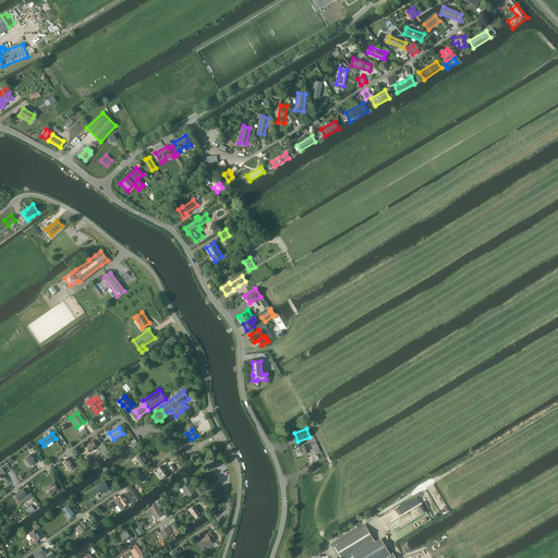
[(91,452),(97,448),(98,445),(95,440),(92,440),(85,445),(85,448),(88,452),(91,452)]
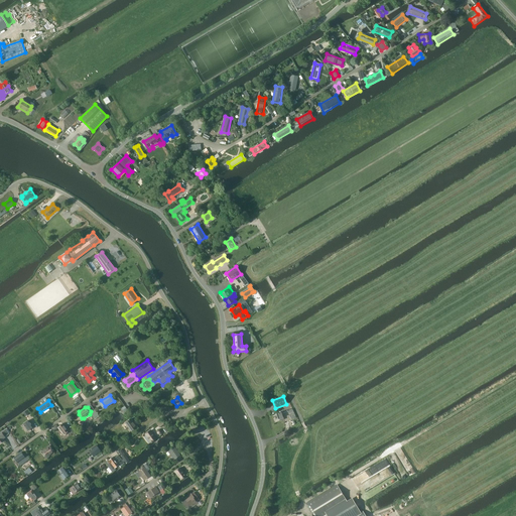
[(287,410),(292,419),(297,417),(293,408),(287,410)]
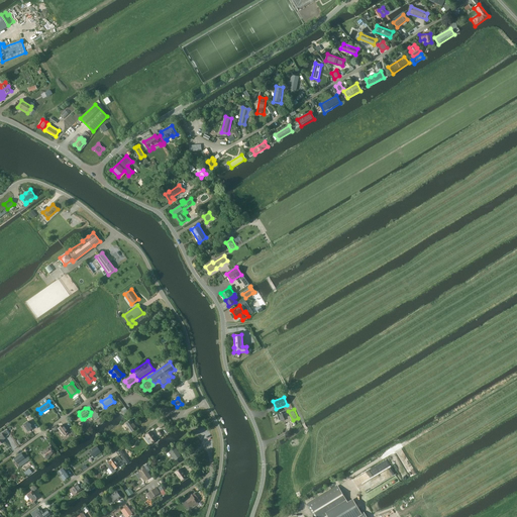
[(131,432),(137,428),(131,420),(125,424),(131,432)]
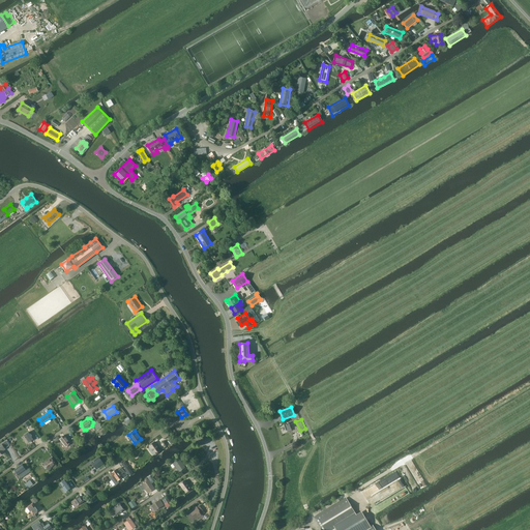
[(31,434),(30,432),(24,435),(29,443),(36,438),(33,433),(31,434)]
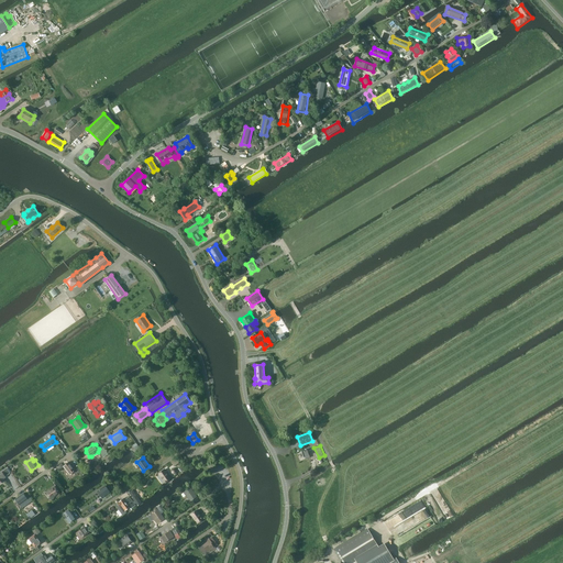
[(68,462),(63,466),(69,475),(76,471),(68,462)]
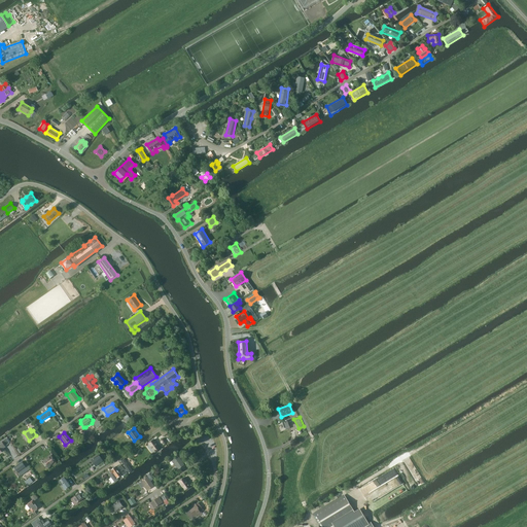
[(154,452),(159,449),(160,448),(153,440),(148,444),(154,452)]
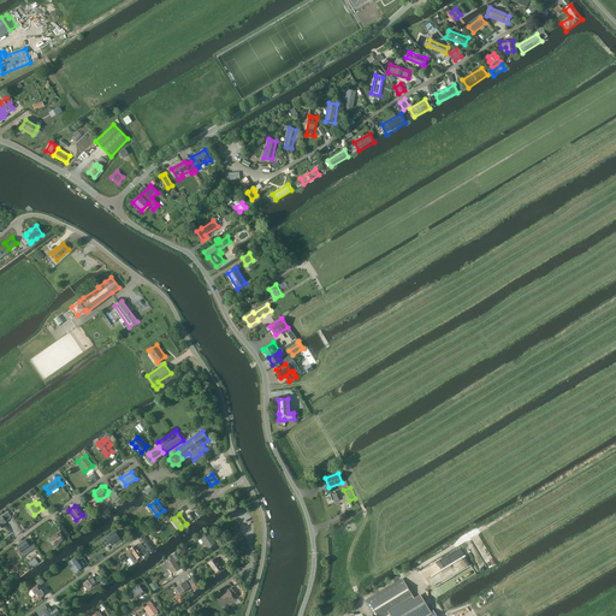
[(208,533),(201,539),(207,549),(215,544),(211,537),(214,534),(211,529),(208,532),(208,533)]
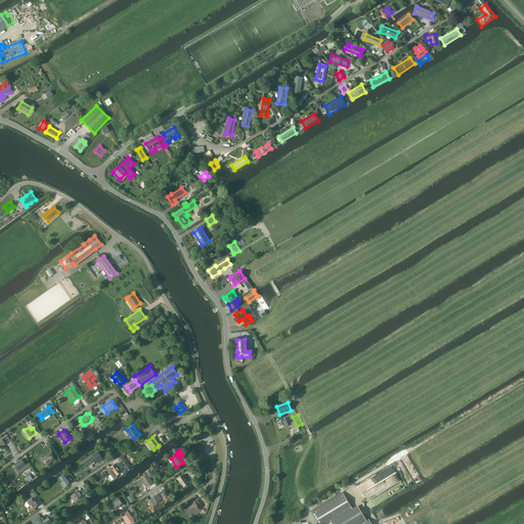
[(95,464),(103,459),(98,451),(91,457),(95,464)]
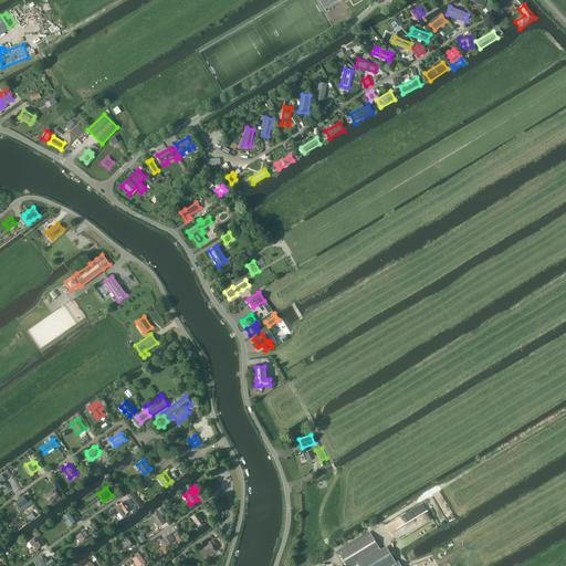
[(52,502),(60,495),(55,489),(46,494),(52,502)]
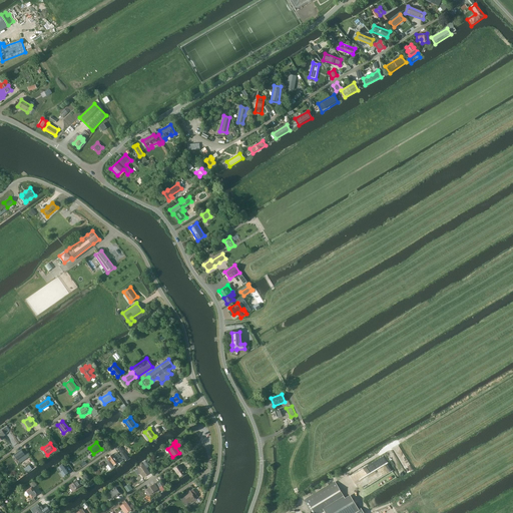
[(18,461),(25,455),(23,452),(22,450),(14,455),(18,461)]
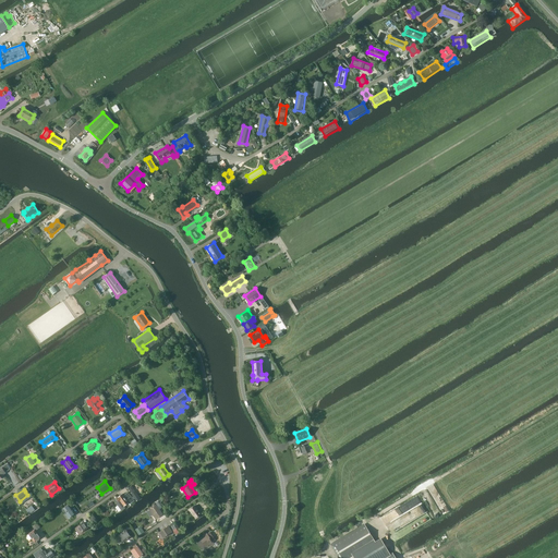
[(131,494),(136,501),(141,499),(135,490),(131,494)]
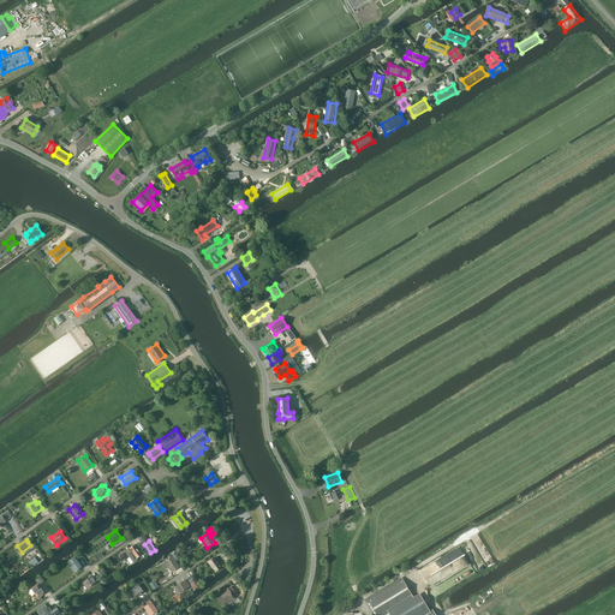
[(137,559),(137,557),(143,554),(136,544),(127,550),(131,554),(132,553),(137,559)]
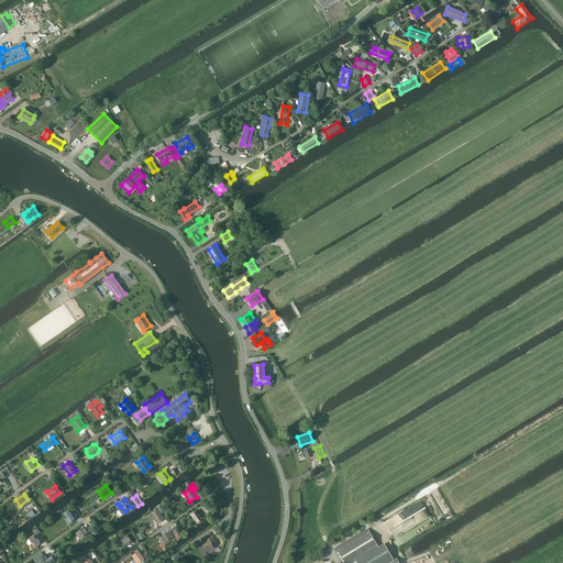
[(69,523),(76,518),(69,509),(63,515),(69,523)]
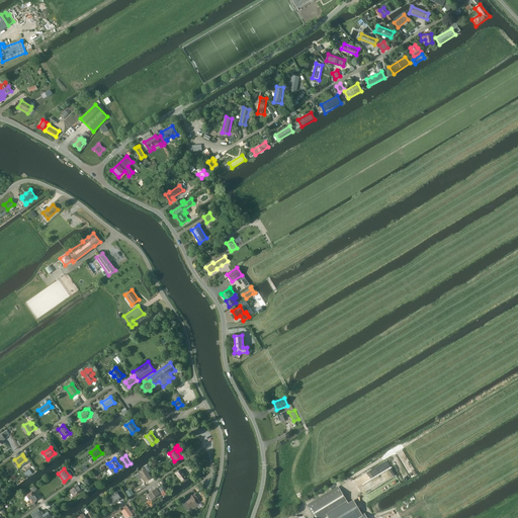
[(145,483),(152,478),(146,468),(139,473),(145,483)]
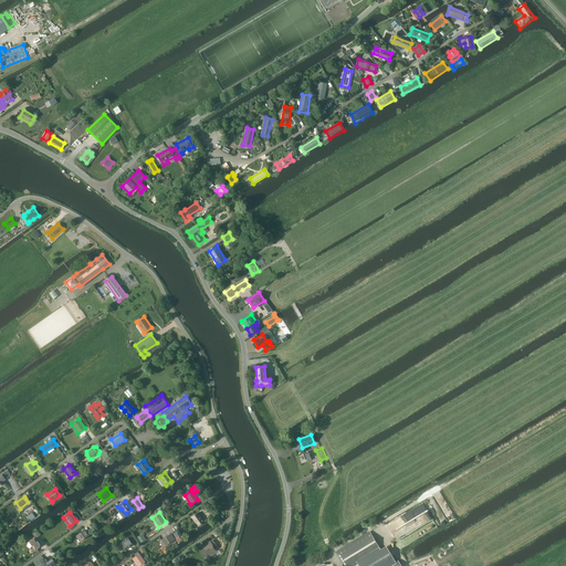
[(198,526),(205,522),(198,513),(191,517),(198,526)]
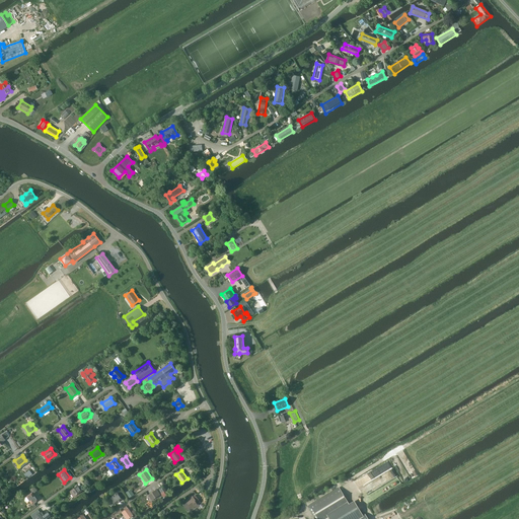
[(73,498),(83,491),(79,485),(69,492),(73,498)]
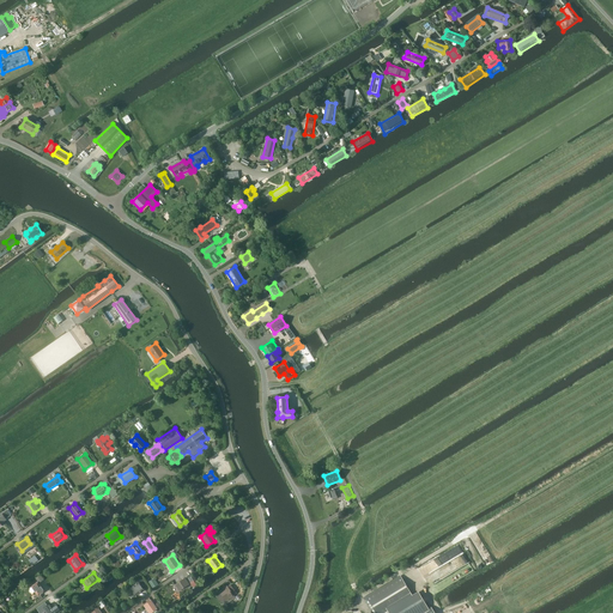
[(366,596),(364,598),(372,612),(434,612),(431,607),(429,608),(419,593),(417,594),(413,596),(400,576),(366,596)]
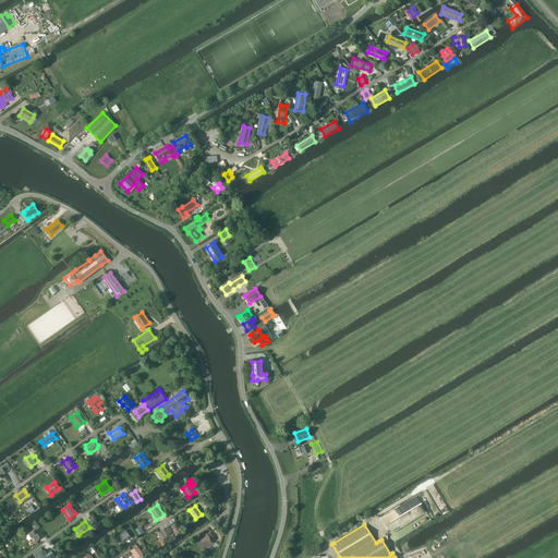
[(162,538),(172,532),(169,526),(158,533),(162,538)]
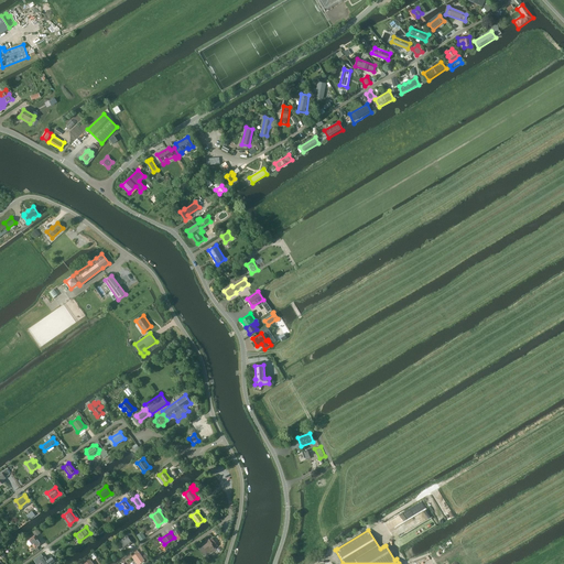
[(35,549),(42,544),(35,535),(29,539),(35,549)]
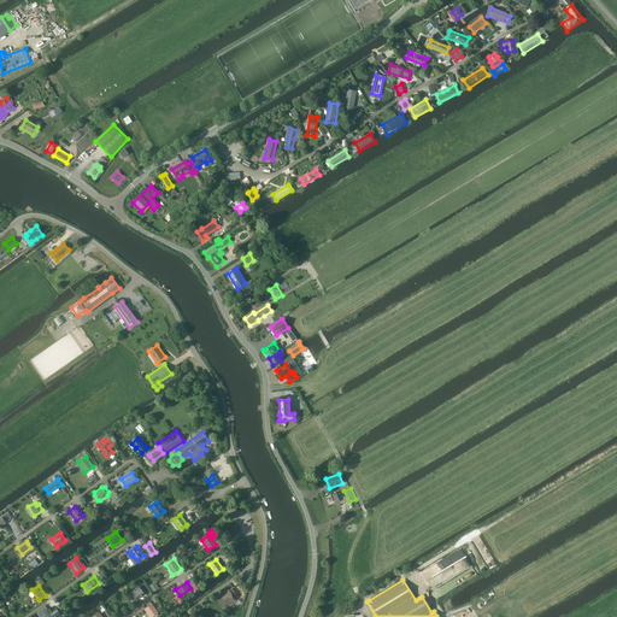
[(136,600),(146,593),(140,586),(130,592),(136,600)]
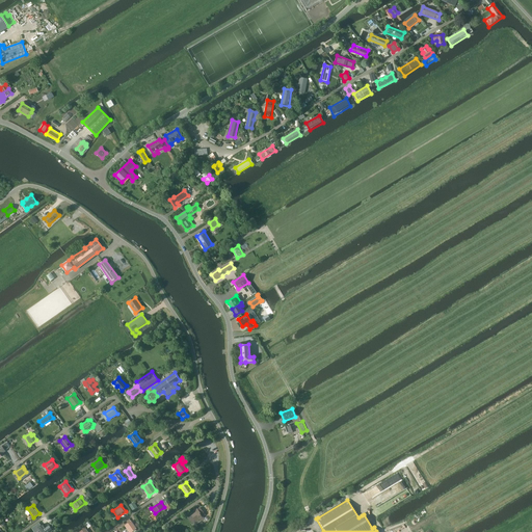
[(197,509),(191,514),(196,522),(200,520),(202,522),(205,520),(197,509)]
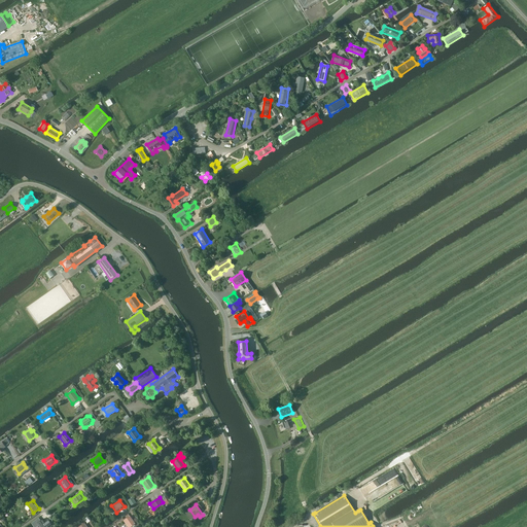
[(128,526),(131,526),(136,524),(130,516),(124,521),(128,526)]
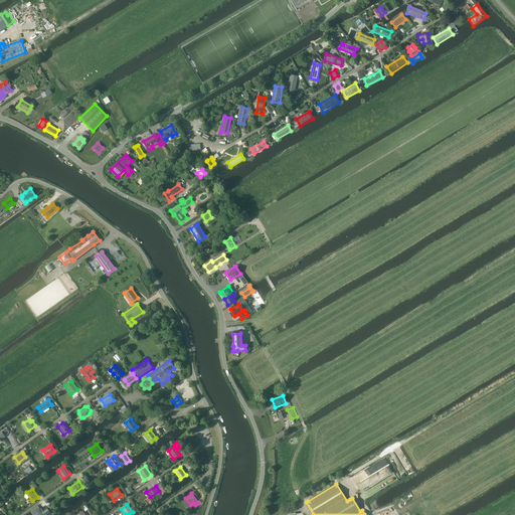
[(167,505),(162,509),(166,514),(171,514),(166,508),(167,507),(167,505)]
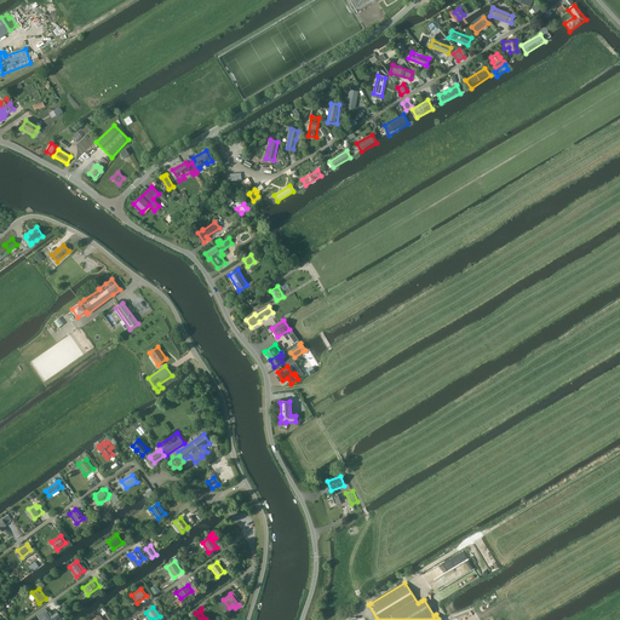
[(57,619),(51,609),(40,618),(41,619),(57,619)]
